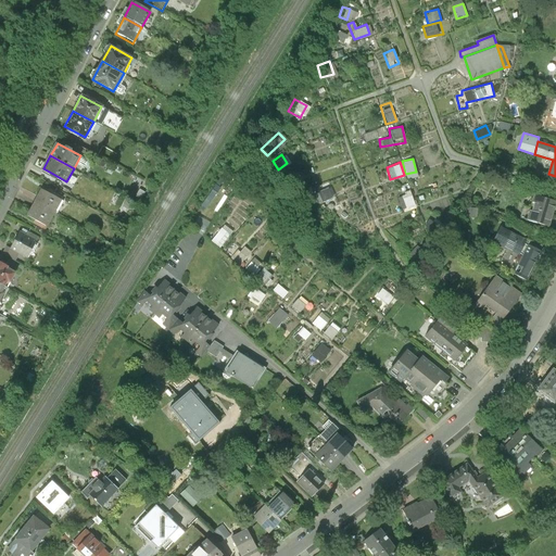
[(302,196),(313,193),(314,202),(330,199),(327,182),(301,188),(302,196)]
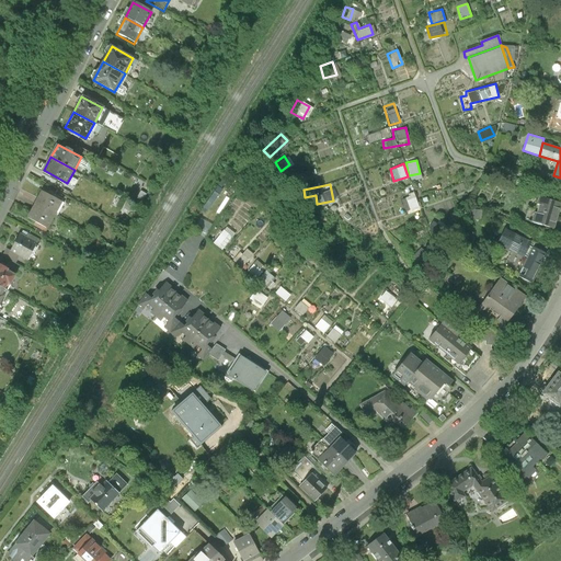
[(43,192),(36,205),(55,215),(63,202),(43,192)]
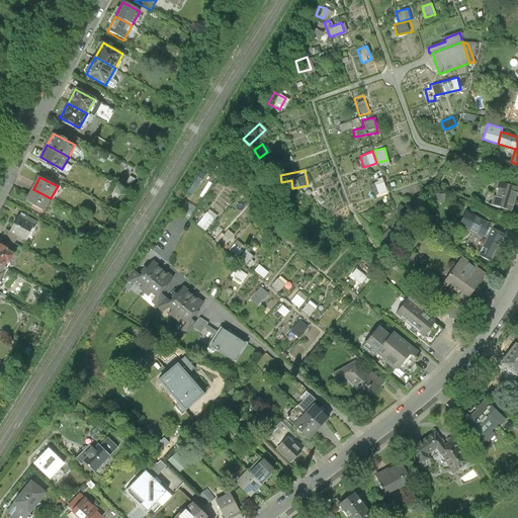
[(381,177),(372,180),(376,193),(385,191),(381,177)]
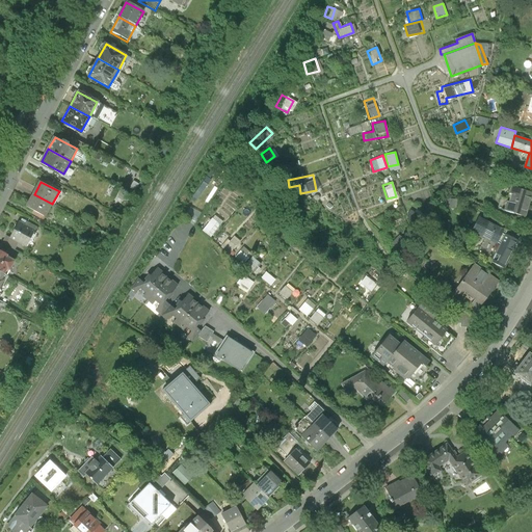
[(525,216),(531,193),(510,187),(509,192),(511,193),(509,202),(507,202),(504,210),(525,216)]
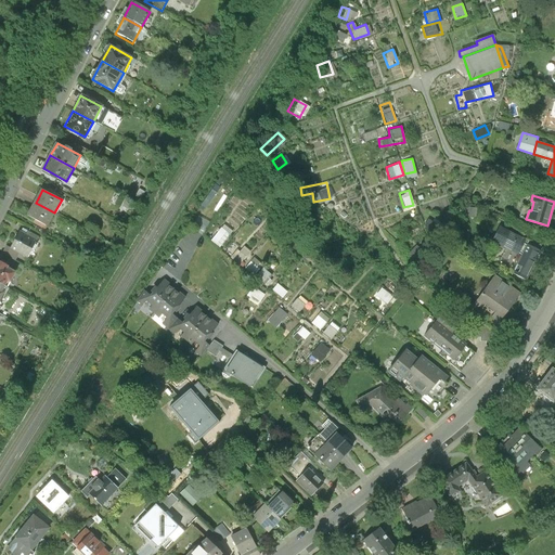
[(48,226),(54,213),(36,203),(28,215),(48,226)]
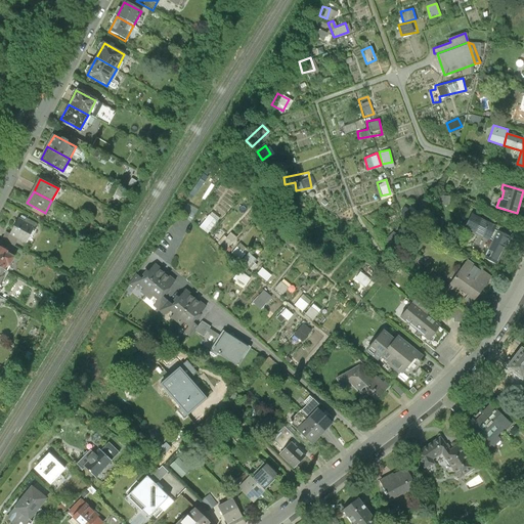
[(450,197),(439,197),(438,206),(449,206),(450,197)]
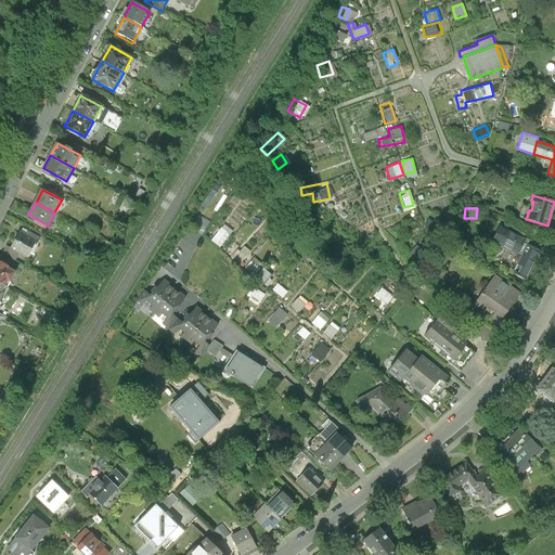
[(223,223),(211,240),(220,246),(232,230),(223,223)]
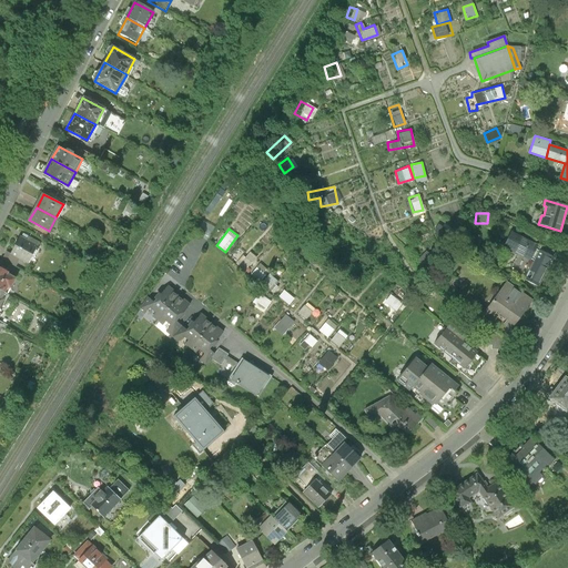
[(540,251),(543,246),(513,232),(505,247),(530,260),(531,259),(535,261),(525,281),(538,287),(553,257),(540,251)]
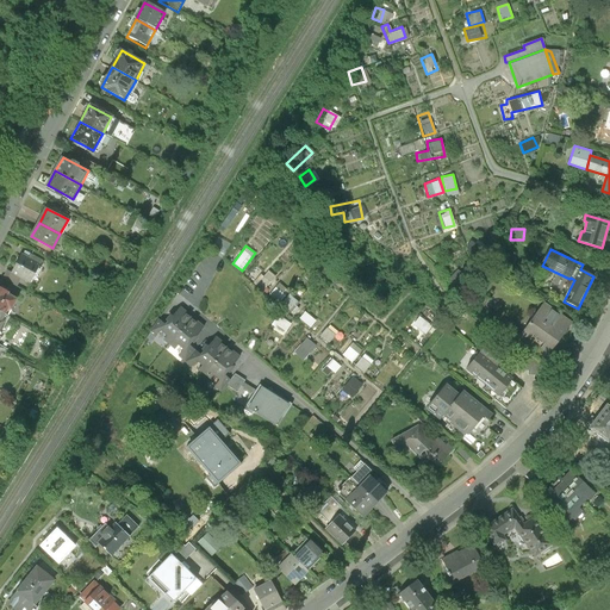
[(43,261),(31,255),(29,260),(23,256),(12,273),(22,278),(31,284),(43,261)]
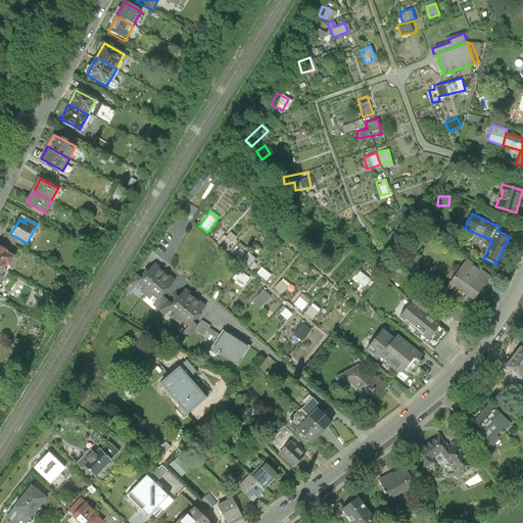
[(218,242),(226,248),(236,237),(229,230),(218,242)]
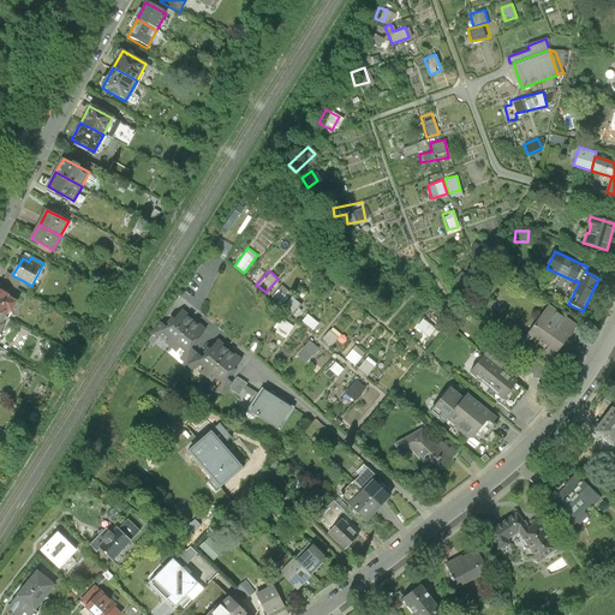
[(12,275),(9,273),(4,281),(18,288),(22,280),(12,275)]
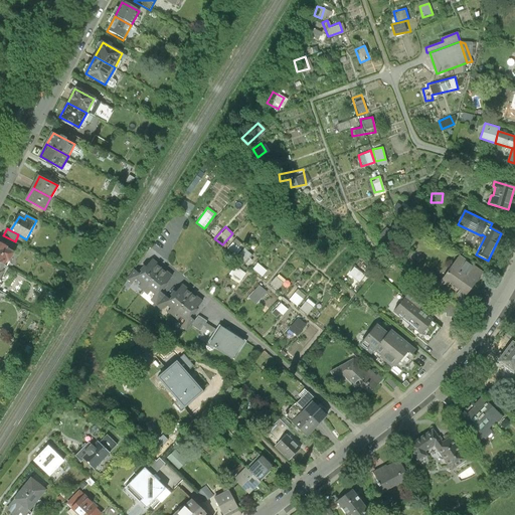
[(235,254),(242,245),(233,238),(226,247),(235,254)]
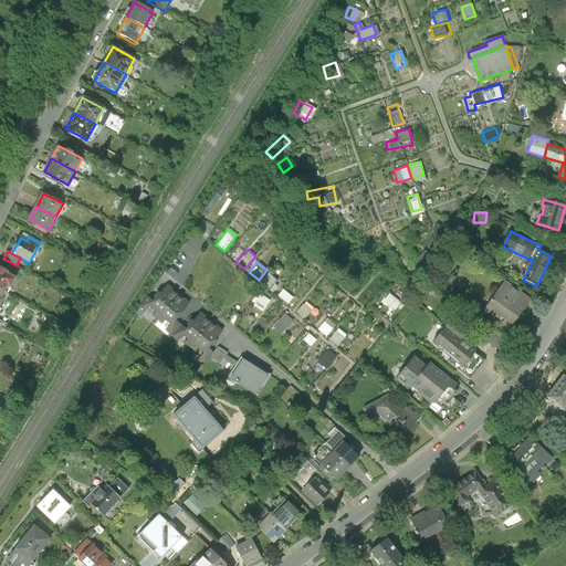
[(0,290),(7,293),(14,279),(6,274),(7,272),(0,268),(0,290)]
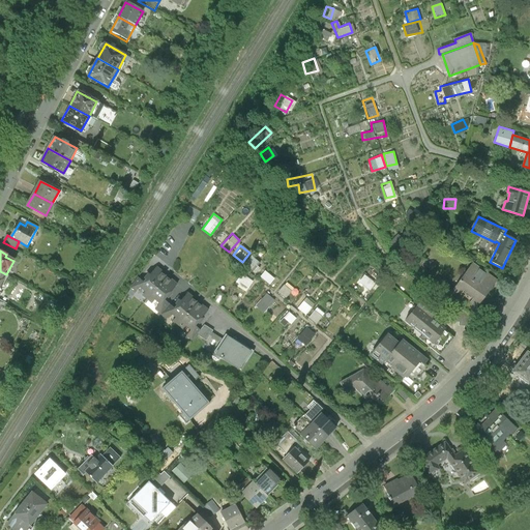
[(255,272),(262,263),(251,254),(243,263),(255,272)]
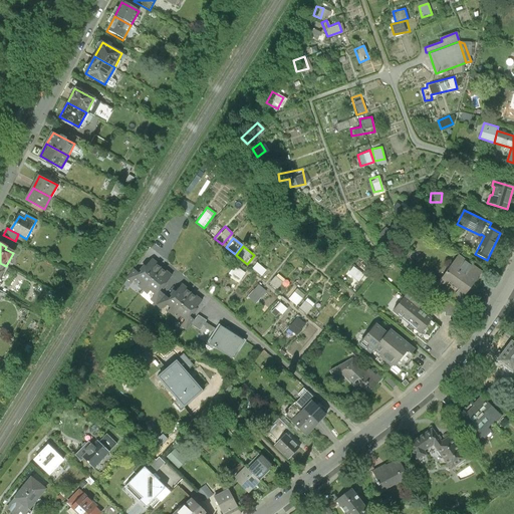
[(481,272),(458,256),(440,282),(447,287),(449,283),(460,290),(456,295),(462,299),(481,272)]
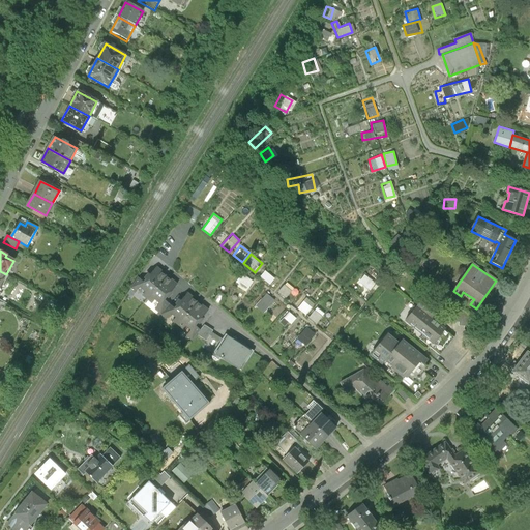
[(149,294),(153,297),(173,274),(163,265),(149,281),(145,286),(151,291),(149,294)]
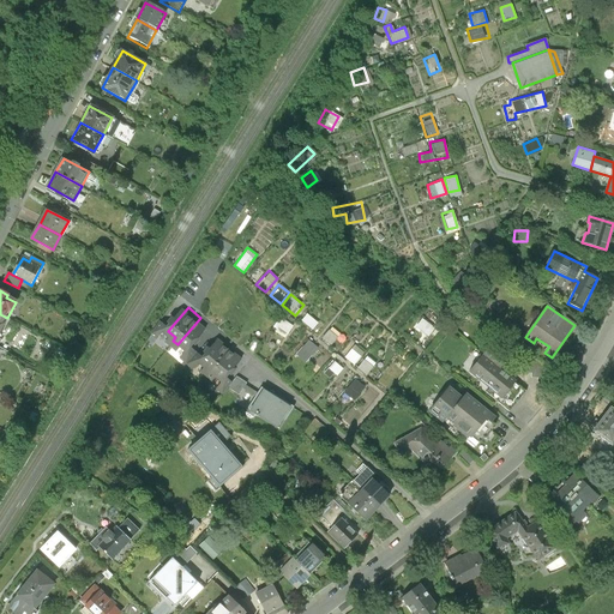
[(313,329),(318,321),(307,313),(301,320),(313,329)]
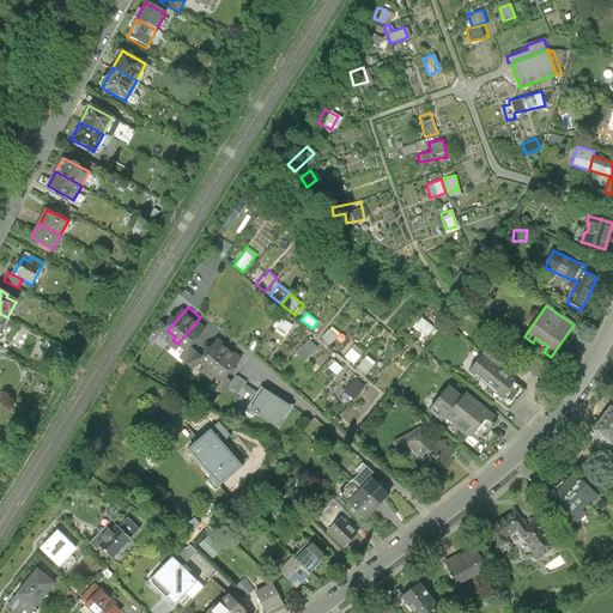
[(284,337),(292,325),(280,315),(271,326),(284,337)]
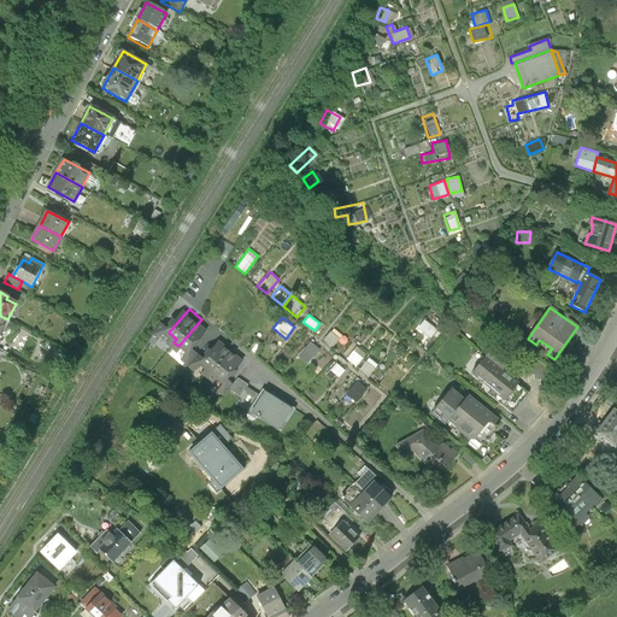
[(212,328),(201,319),(178,346),(183,351),(187,347),(193,352),(197,347),(212,328)]
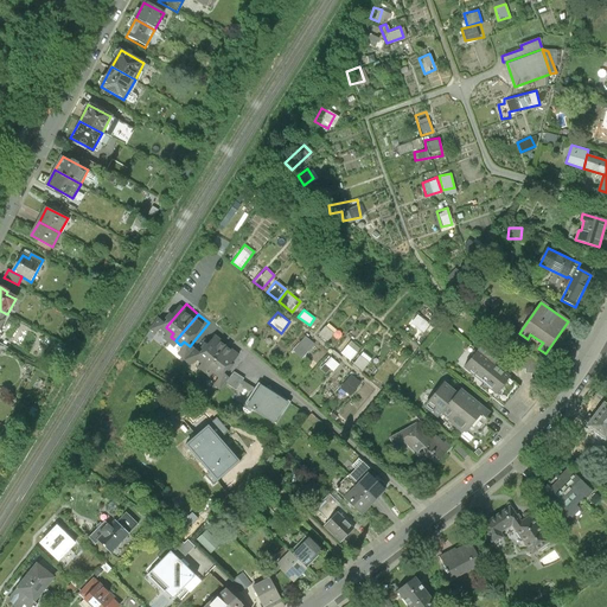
[(161,333),(166,327),(171,321),(164,317),(157,330),(161,333)]
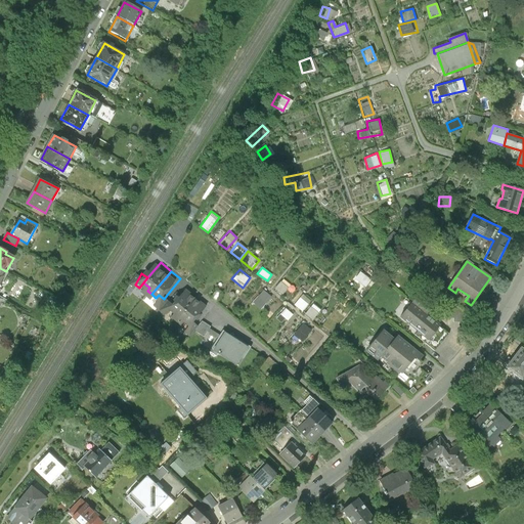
[(274,288),(282,295),(292,284),(284,277),(274,288)]
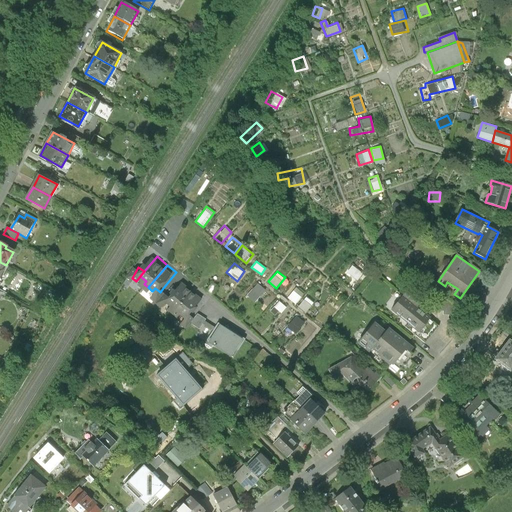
[(174,309),(178,313),(197,290),(187,282),(174,297),(170,301),(176,306),(174,309)]
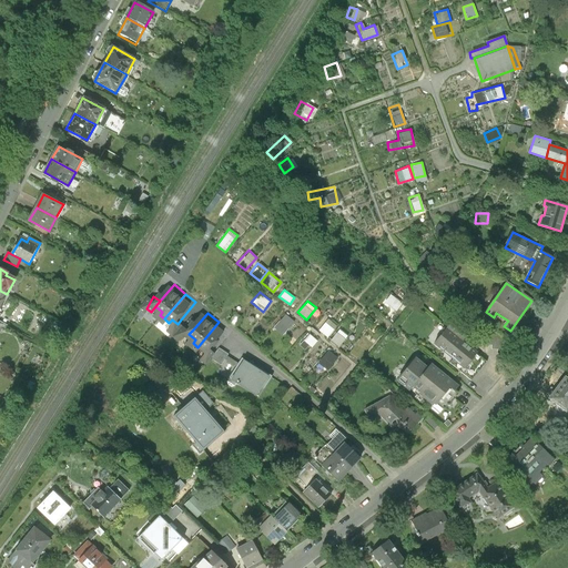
[(286,313),(280,320),(287,327),(294,321),(286,313)]
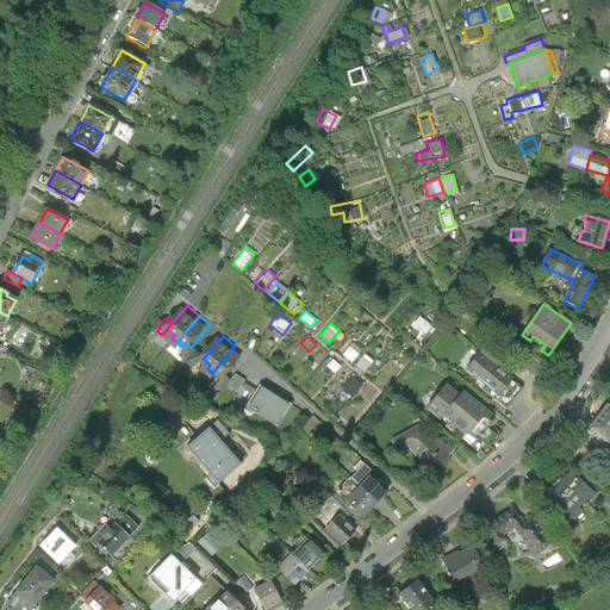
[(353,341),(341,354),(352,362),(362,350),(353,341)]
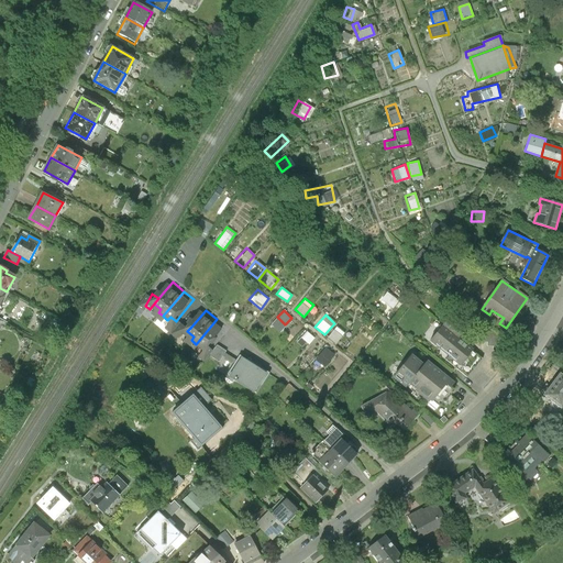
[(170,327),(177,332),(186,321),(179,317),(176,321),(170,327)]
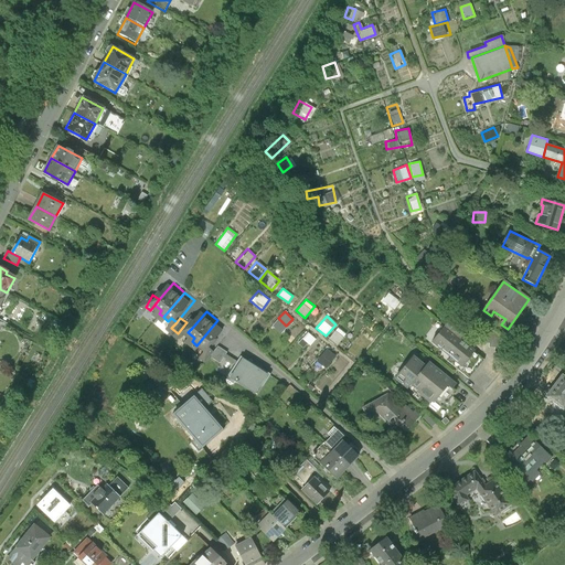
[(227,329),(217,320),(196,345),(201,349),(204,345),(210,350),(213,345),(227,329)]
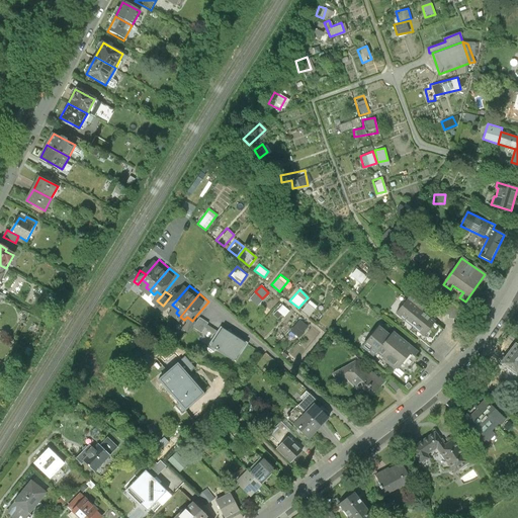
[(396,315),(409,326),(420,313),(426,306),(412,294),(396,315)]
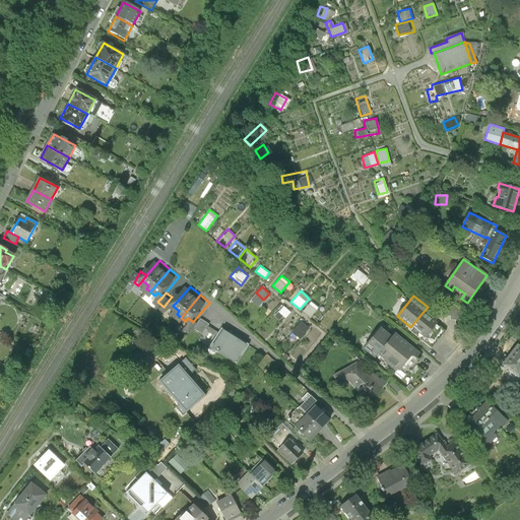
[(177,302),(172,297),(164,307),(169,311),(173,306),(177,302)]
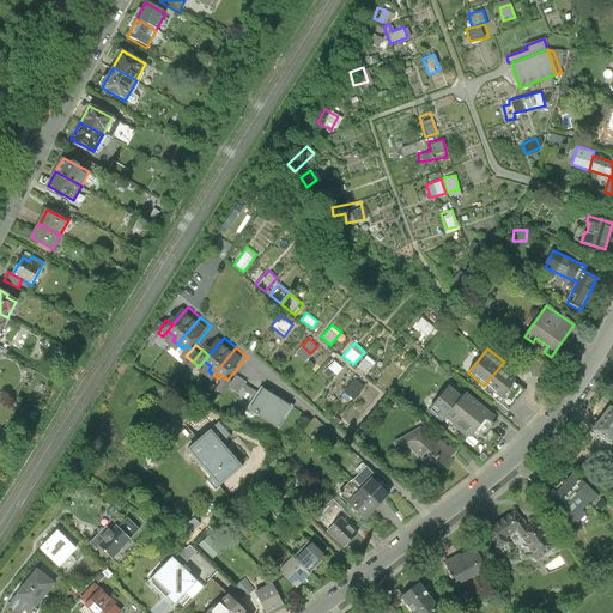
[(356,368),(366,374),(376,359),(365,353),(356,368)]
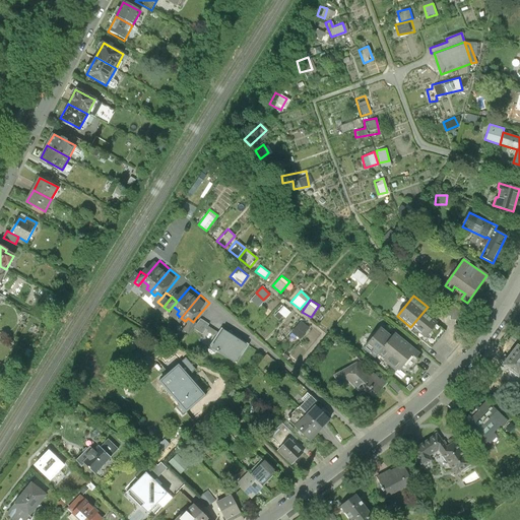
[(446,303),(445,315),(451,316),(450,319),(455,320),(455,324),(462,324),(463,312),(457,312),(457,310),(452,309),(452,304),(446,303)]
